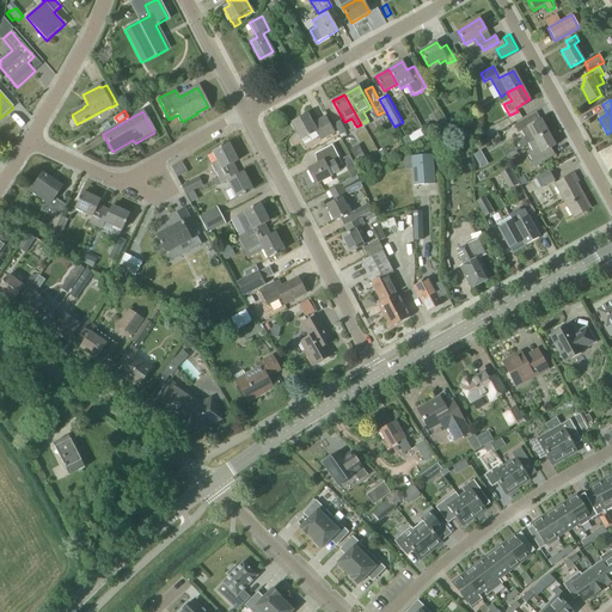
[(436,129),(446,124),(438,111),(429,117),(436,129)]
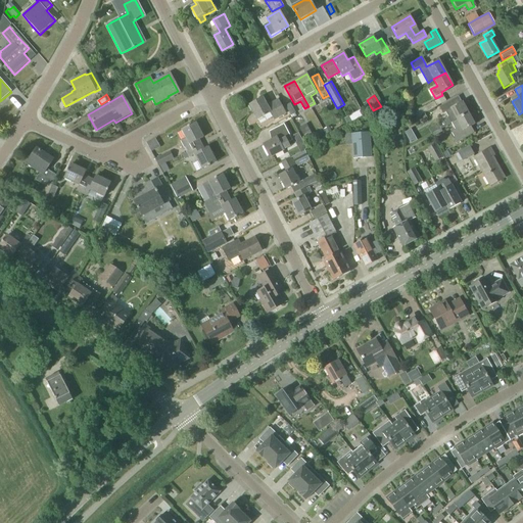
[(437,106),(446,101),(443,96),(418,110),(421,115),(437,106)]
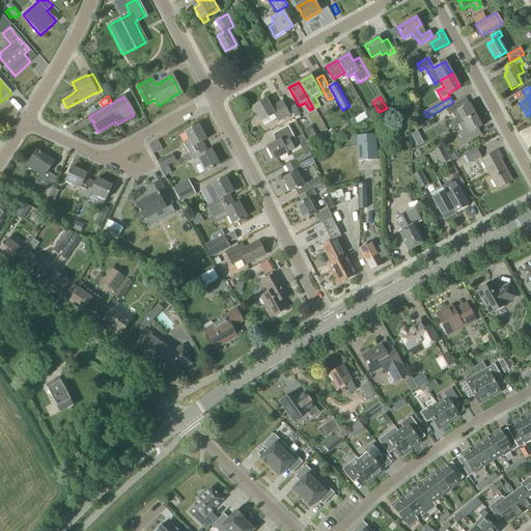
[(273,110),(267,100),(253,107),(261,122),(275,115),(278,121),(290,115),(284,104),(273,110)]
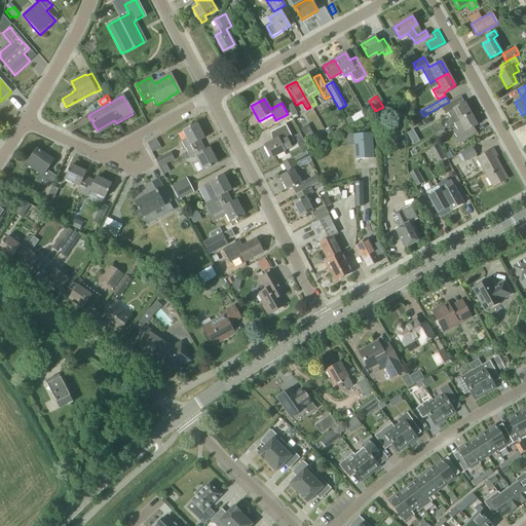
[(440,107),(443,114),(452,108),(449,102),(440,107)]
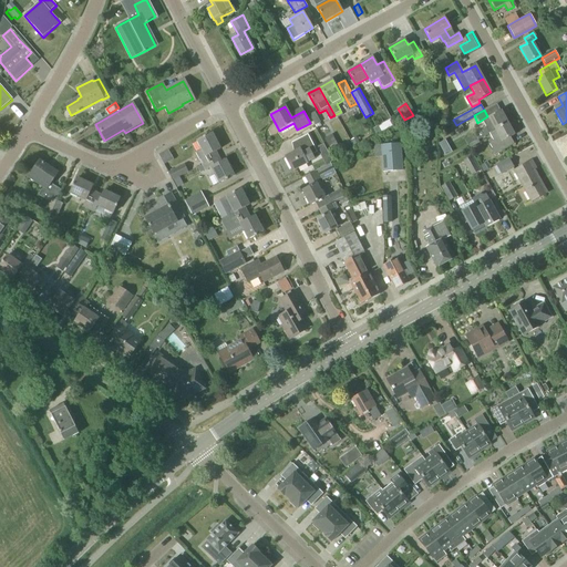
[(315,125),(321,122),(315,112),(309,115),(315,125)]
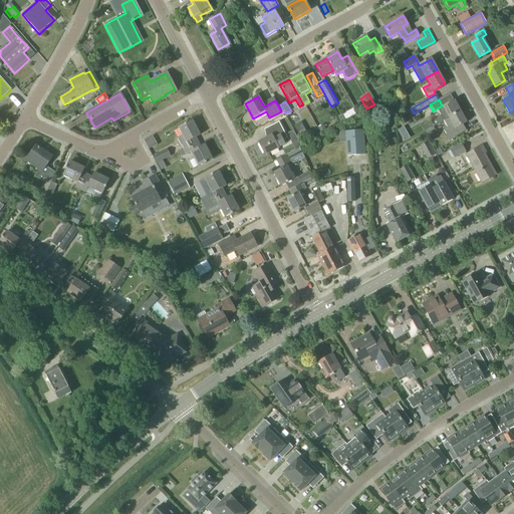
[(437,118),(431,121),(433,124),(434,127),(444,121),(444,120),(460,112),(454,101),(443,107),(438,110),(441,115),(437,118)]
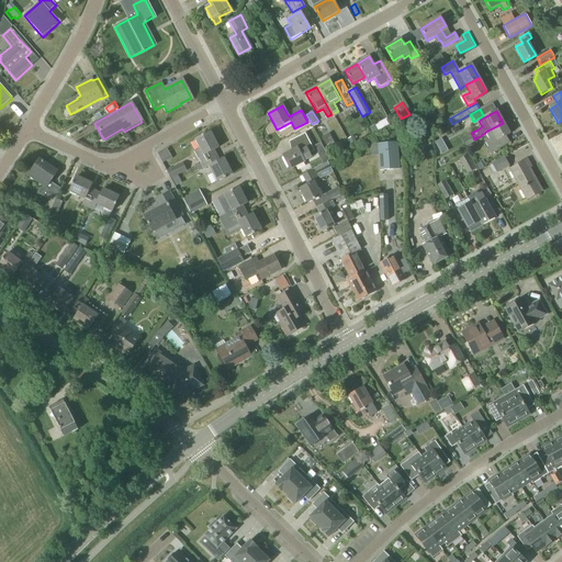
[(372,136),(382,131),(378,123),(369,128),(372,136)]
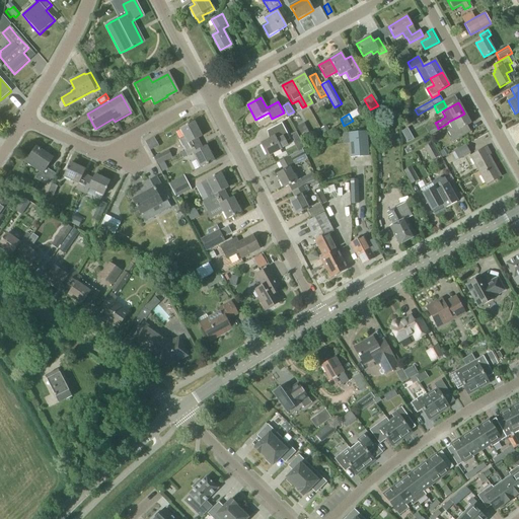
[(448,122),(448,123),(452,129),(448,131),(453,142),(470,132),(467,126),(470,124),(464,114),(448,122)]
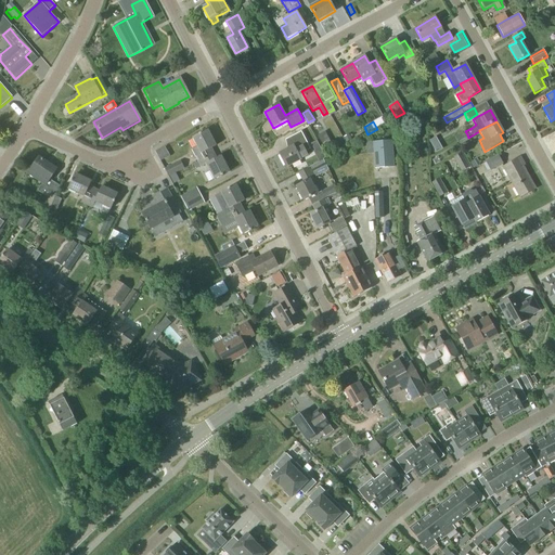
[(192,151),(197,163),(215,154),(211,149),(216,146),(208,131),(194,138),(193,139),(197,147),(196,149),(192,151)]
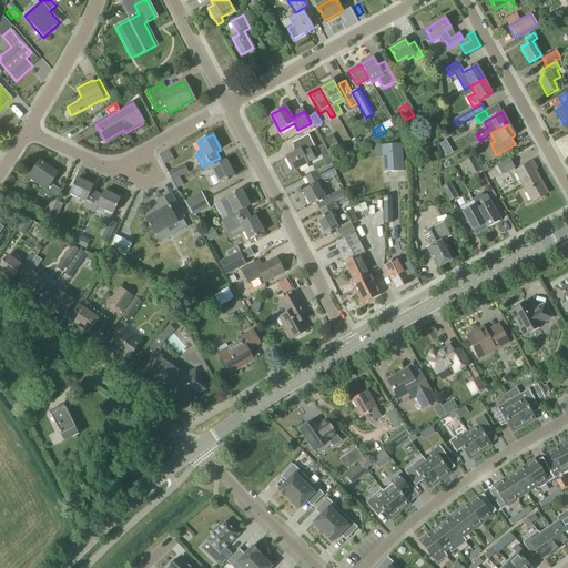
[(298,151),(285,158),(293,171),(307,164),(307,163),(315,160),(313,155),(317,153),(308,135),(294,142),(298,151)]
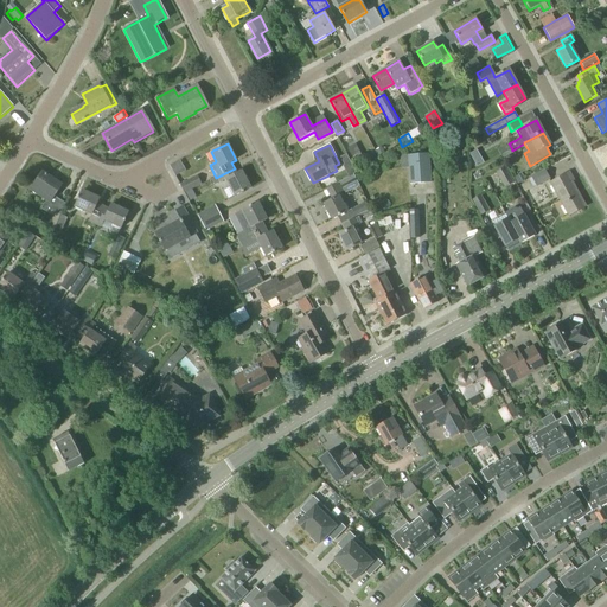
[(382,147),(376,151),(379,158),(385,154),(382,147)]
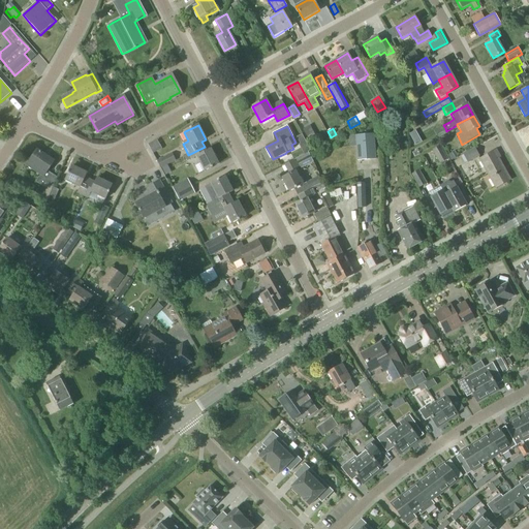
[(445,128),(436,133),(437,135),(438,138),(447,133),(446,131),(445,128)]
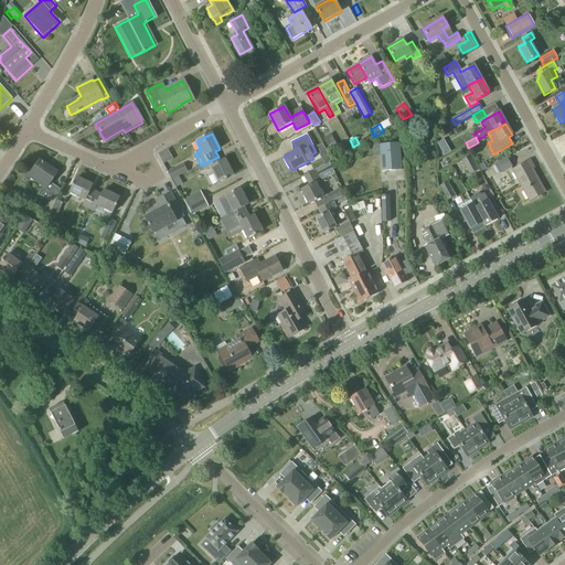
[(413,140),(405,141),(406,149),(414,148),(413,140)]
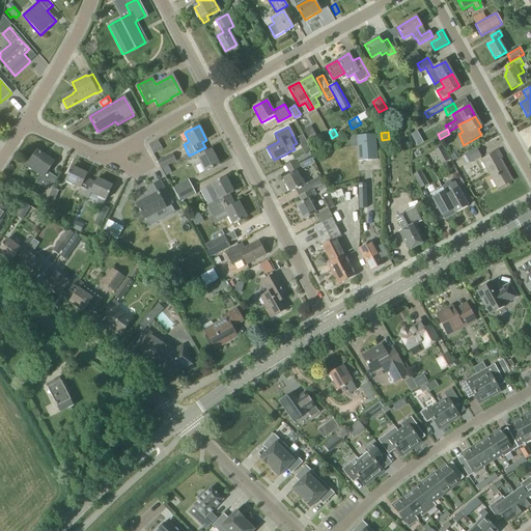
[(416,132),(411,135),(417,146),(423,143),(416,132)]
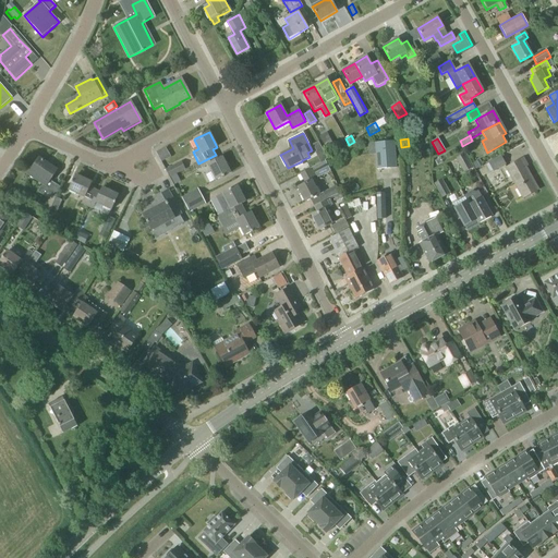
[(316,152),(323,148),(317,140),(312,142),(316,152)]
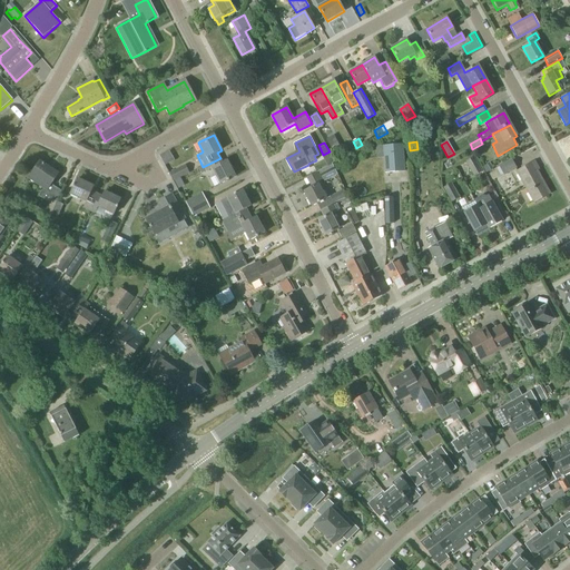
[(351,144),(342,148),(345,155),(354,149),(351,144)]
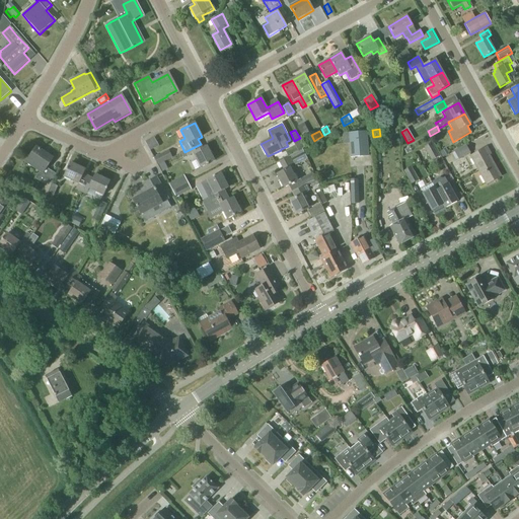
[(350,132),(352,157),(368,156),(366,131),(350,132)]
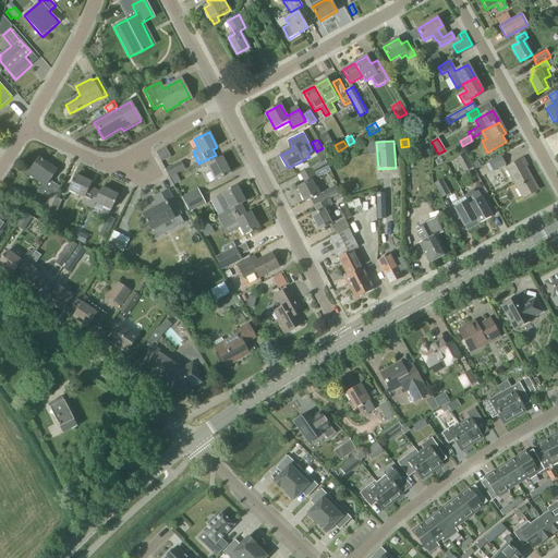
[(464,173),(472,168),(464,154),(456,158),(464,173)]
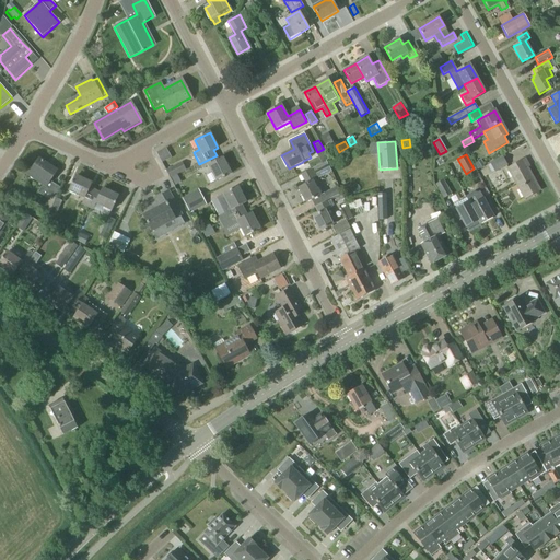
[(217,155),(199,164),(202,170),(202,168),(209,165),(217,181),(231,173),(223,158),(219,161),(217,155)]
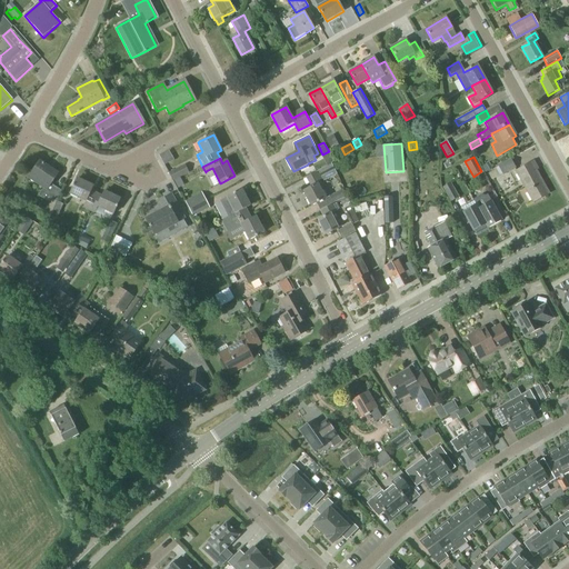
[(502,176),(516,168),(511,159),(498,166),(502,176)]
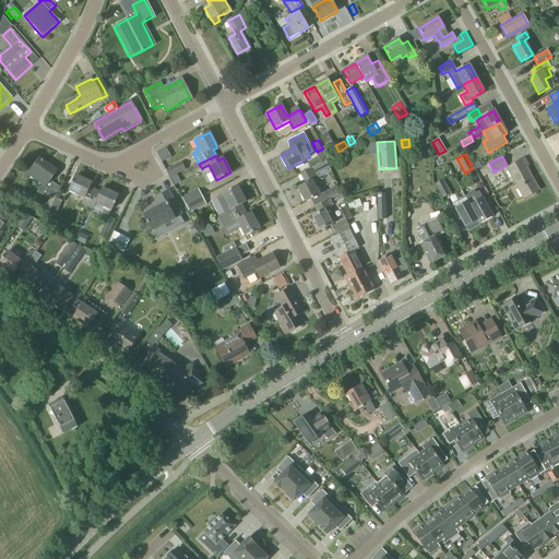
[(42,206),(50,211),(56,198),(58,193),(61,188),(51,181),(58,171),(39,158),(28,175),(43,185),(37,192),(45,198),(42,206)]
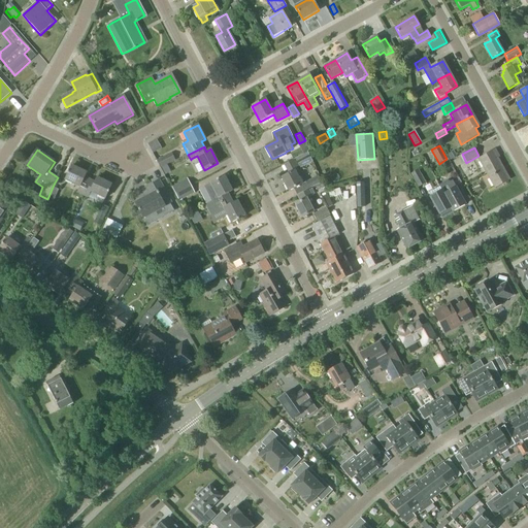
[(495,188),(504,183),(503,180),(507,178),(496,158),(498,157),(495,151),(479,160),(495,188)]
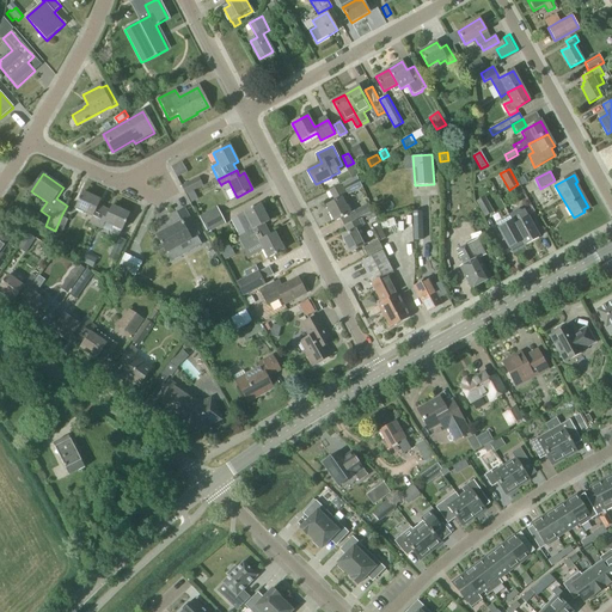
[(526,176),(519,179),(521,185),(530,182),(526,176)]
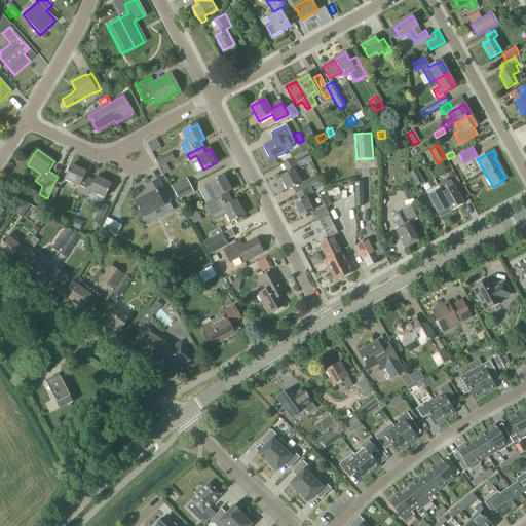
[(159,167),(175,160),(171,152),(156,160),(159,167)]
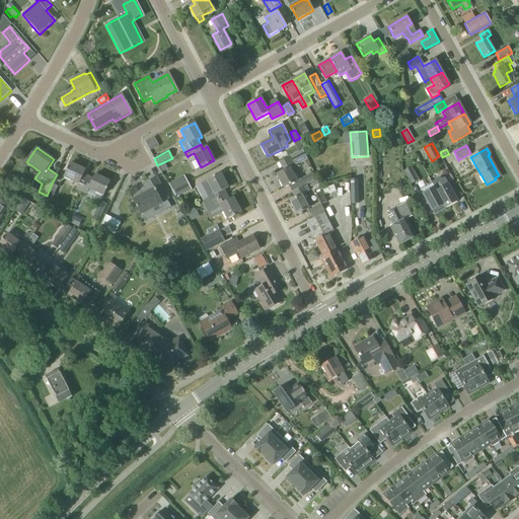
[(293,174),(290,169),(295,165),(293,161),(305,154),(303,150),(290,156),(280,161),(284,170),(277,174),(284,188),(297,181),(297,180),(298,180),(298,178),(296,174),(294,173),(293,174)]
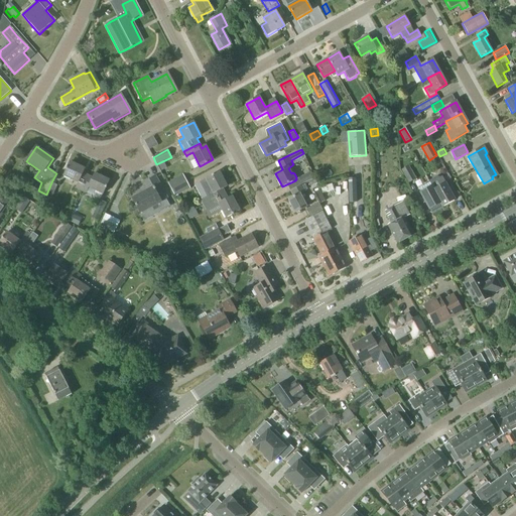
[(81,190),(88,175),(83,173),(85,169),(71,162),(63,176),(79,182),(76,188),(81,190)]
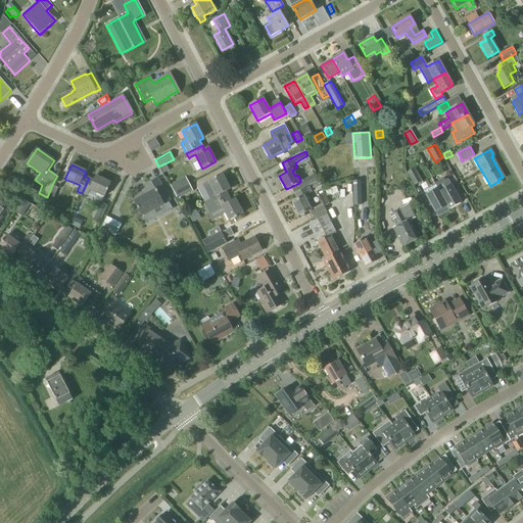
[(414,186),(422,182),(415,169),(407,173),(414,186)]
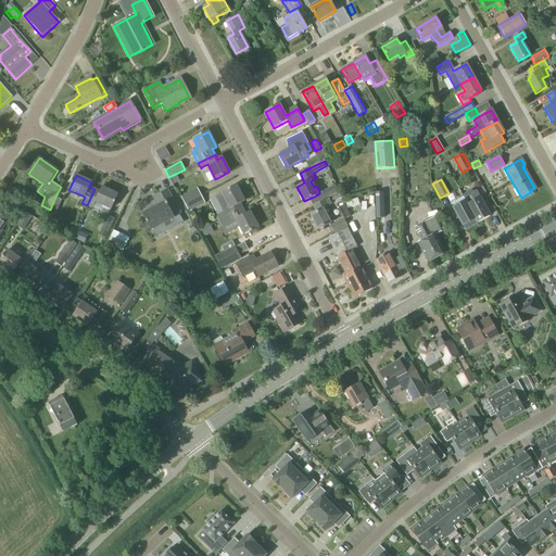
[(332,196),(339,192),(336,185),(321,192),(326,200),(332,197),(332,196)]
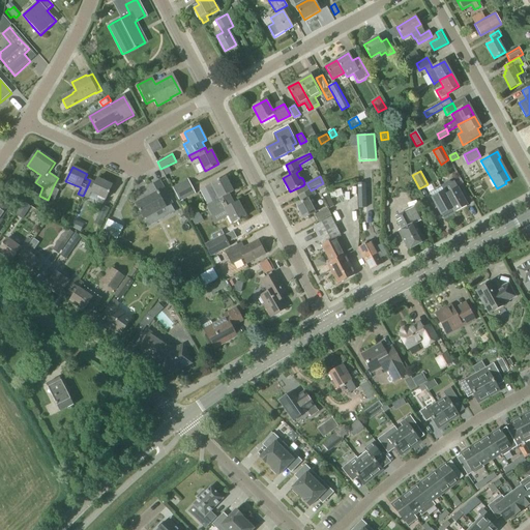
[(208,211),(232,199),(229,194),(233,192),(226,177),(212,184),(205,188),(212,202),(206,206),(208,211)]
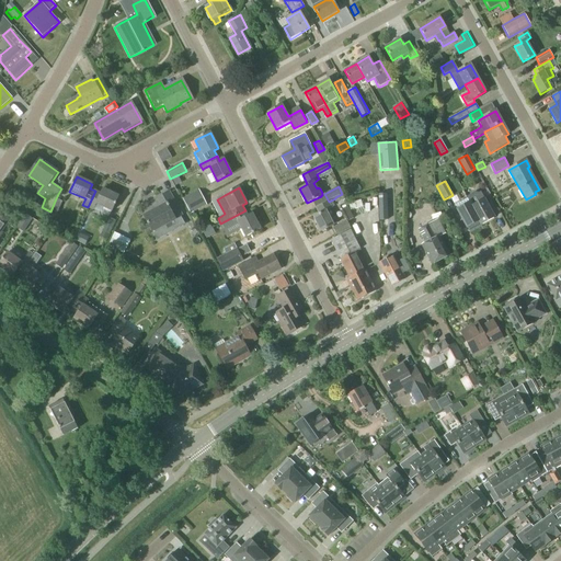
[(95,191),(88,207),(93,210),(96,204),(113,212),(119,196),(103,189),(101,194),(95,191)]
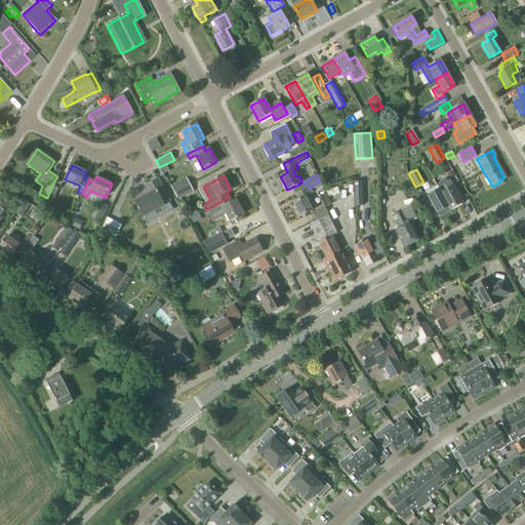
[(174,193),(190,185),(186,177),(170,186),(174,193)]
